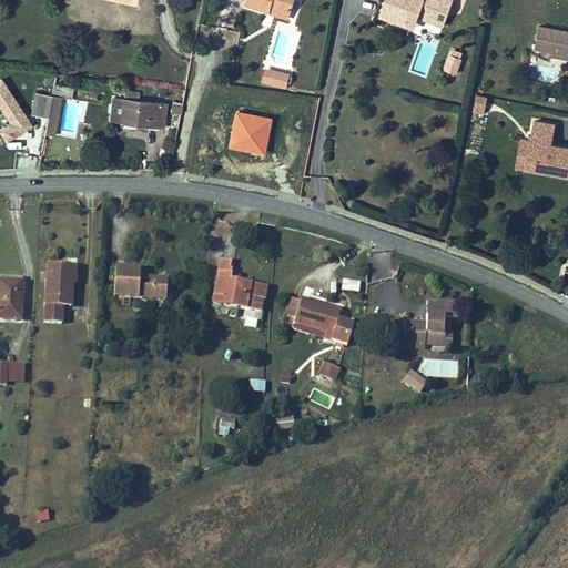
[(272,4),(288,10),(291,0),(247,0),(247,2),(271,9),(272,4)]
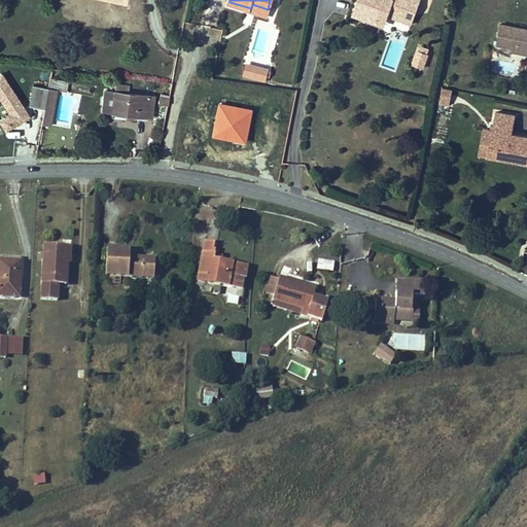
[(358,0),(354,13),(362,16),(364,11),(386,20),(388,13),(412,23),(419,0),(358,0)]
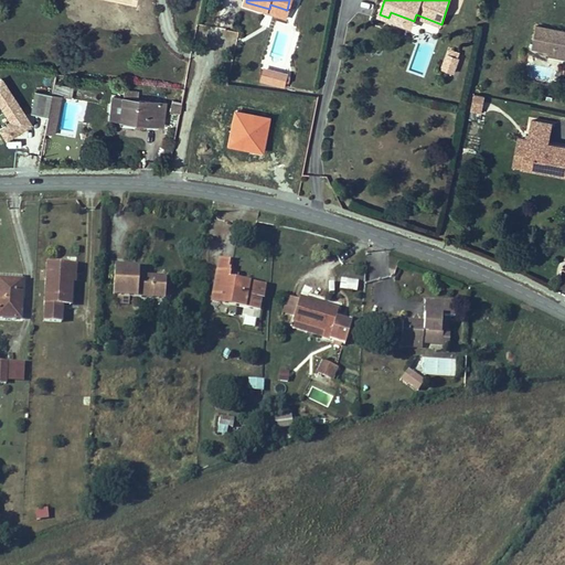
[(286,18),(287,10),(270,4),(269,9),(268,12),(286,18)]
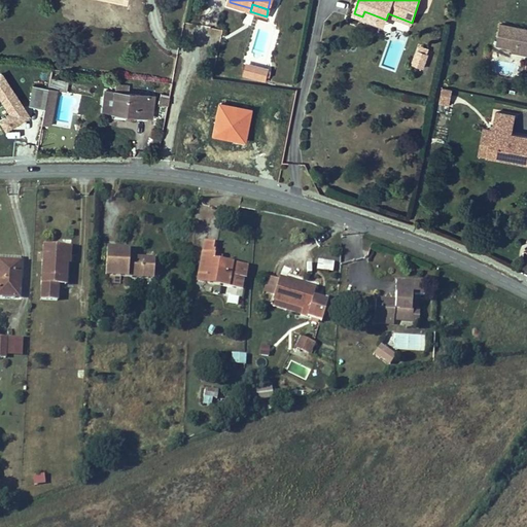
[(526,27),(501,23),(497,42),(514,46),(526,48),(526,27)]
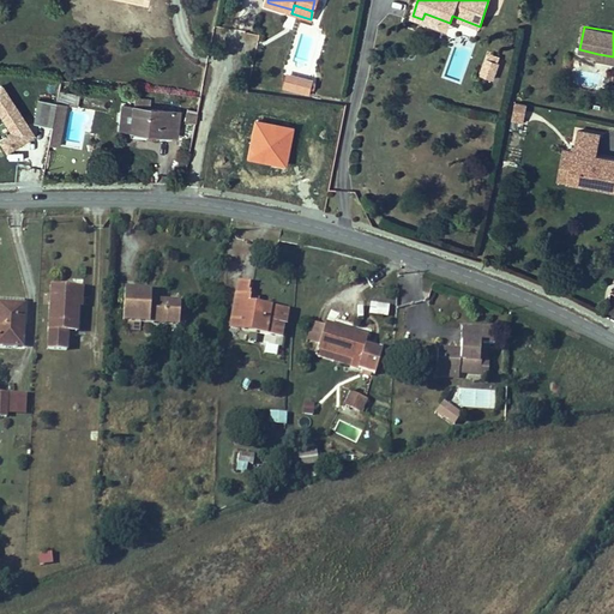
[(499,55),(487,52),(480,73),(494,78),(500,61),(498,60),(499,55)]
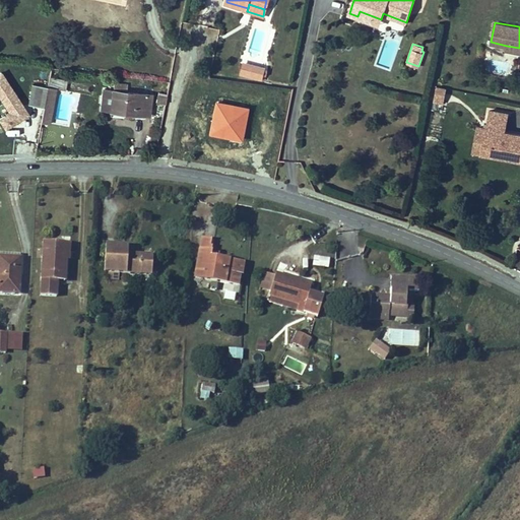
[(243,62),(240,72),(249,74),(252,64),(243,62)]
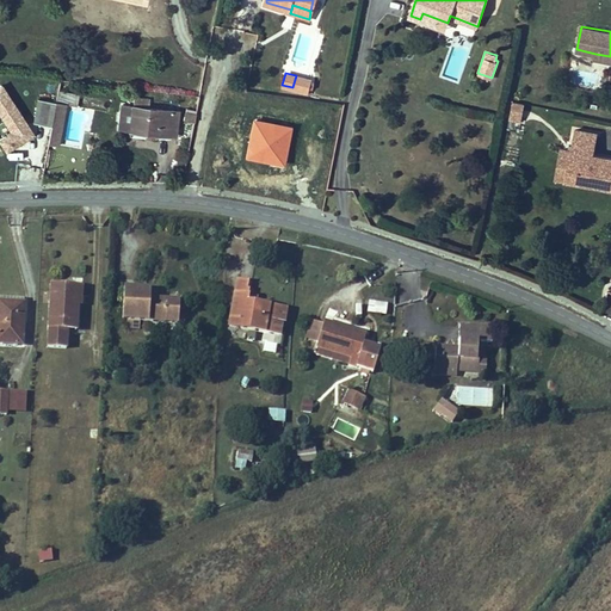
[(310,79),(296,75),(292,87),(307,91),(310,79)]
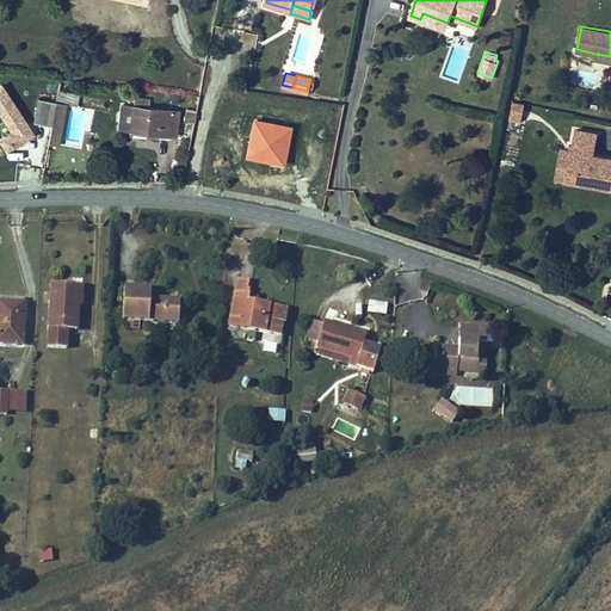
[(8,147),(20,140),(34,130),(1,84),(0,84),(0,109),(13,128),(0,136),(8,147)]
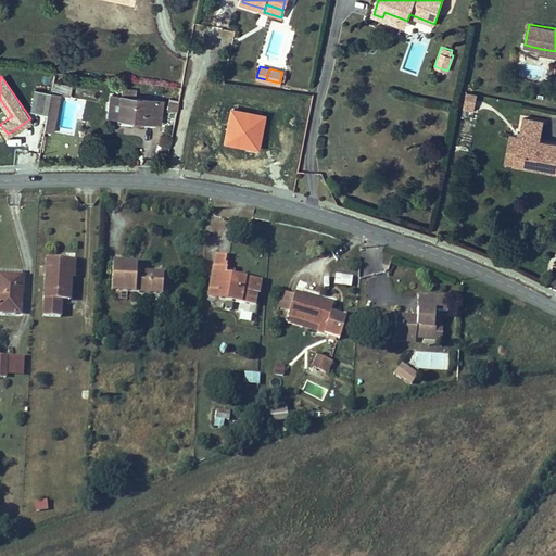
[(71,95),(73,86),(53,83),(46,129),(53,130),(60,92),(71,95)]
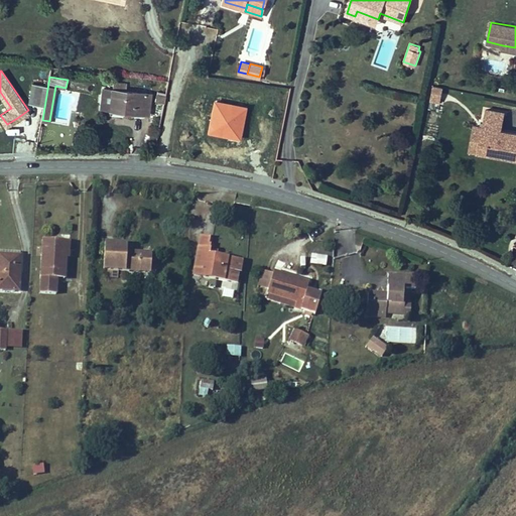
[(111,104),(124,106),(124,111),(149,114),(152,93),(127,90),(128,82),(114,81),(113,89),(111,104)]
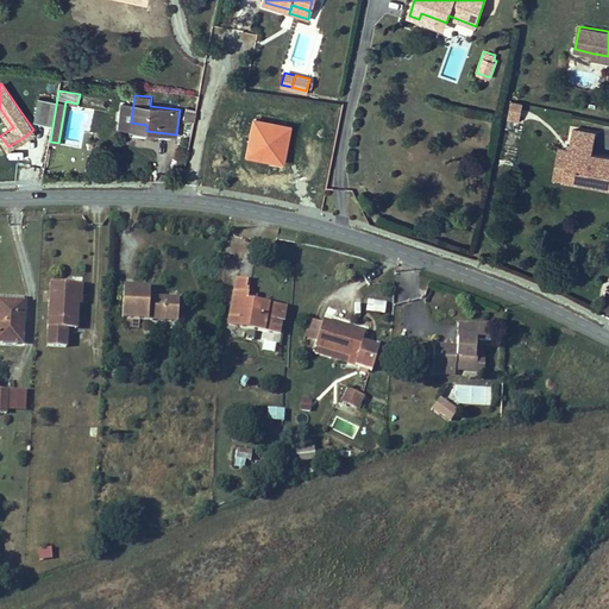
[(522,102),(509,100),(506,119),(520,120),(522,102)]
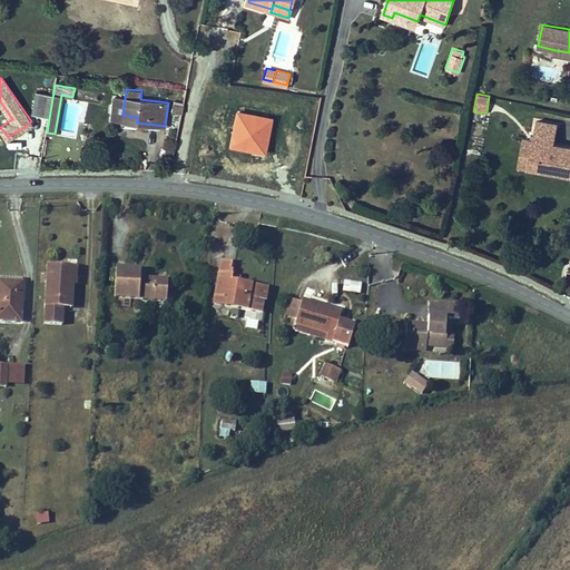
[(123,115),(125,98),(115,97),(112,97),(110,120),(121,121),(123,115)]
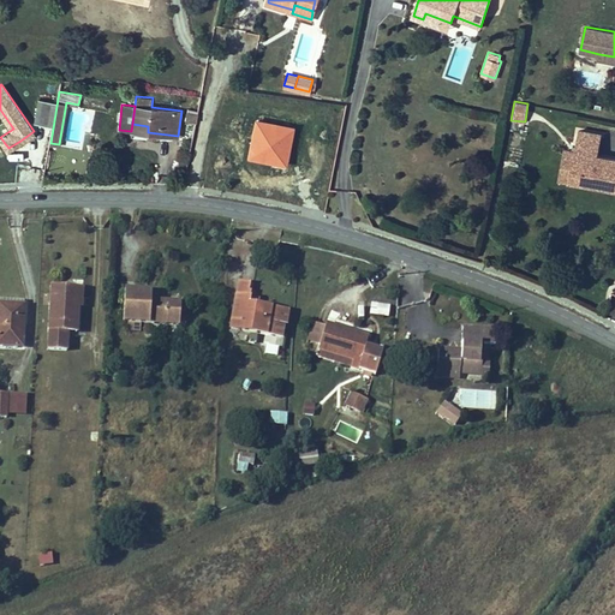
[(614,157),(599,155),(603,133),(579,130),(575,150),(571,180),(592,184),(593,180),(597,180),(596,185),(614,187),(614,157)]
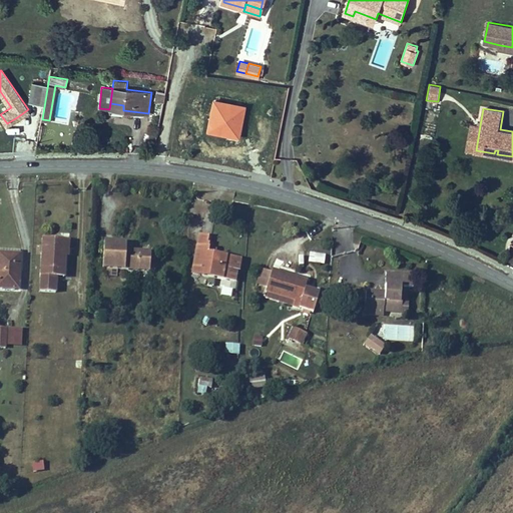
[(476,150),(480,125),(473,124),(468,148),(476,150)]
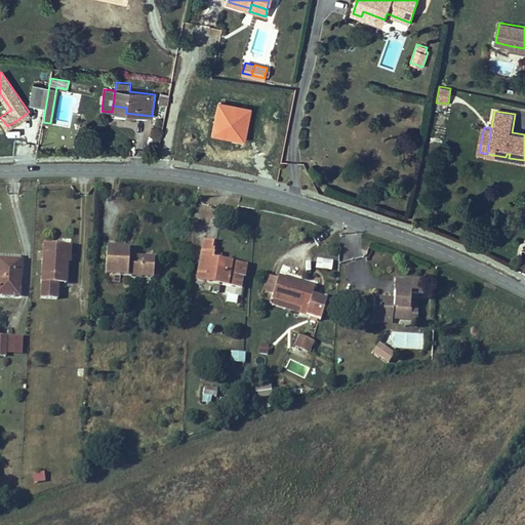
[(239,285),(240,272),(234,272),(235,264),(213,260),(215,248),(211,247),(212,239),(202,238),(197,280),(239,285)]
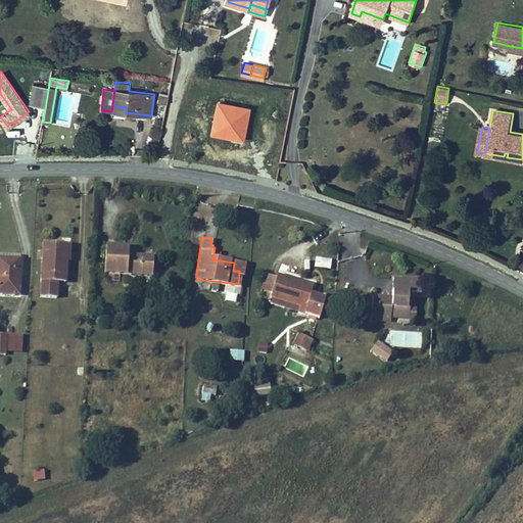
[(64,281),(67,241),(47,240),(43,296),(57,297),(58,280),(64,281)]
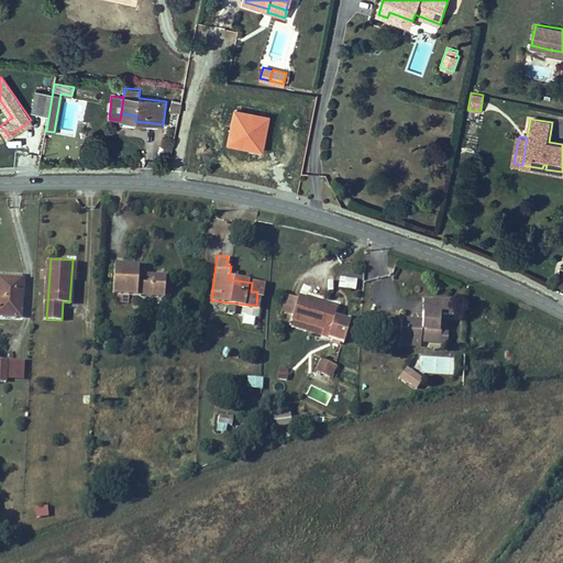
[(117,294),(131,295),(165,296),(166,275),(164,273),(140,272),(140,265),(113,264),(113,294),(117,294)]
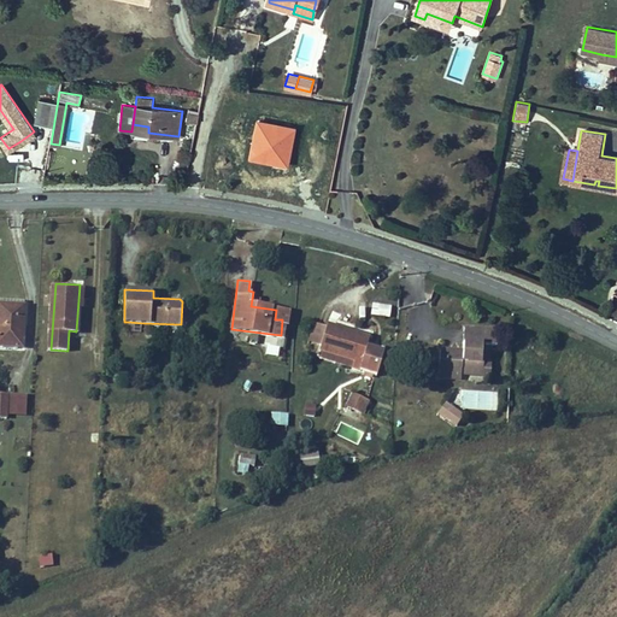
[(24,305),(23,305),(0,303),(0,344),(22,345),(24,305)]
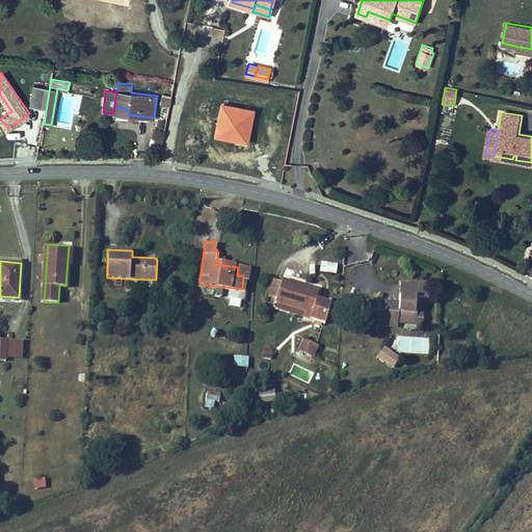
[(336,273),(337,263),(320,262),(319,272),(336,273)]
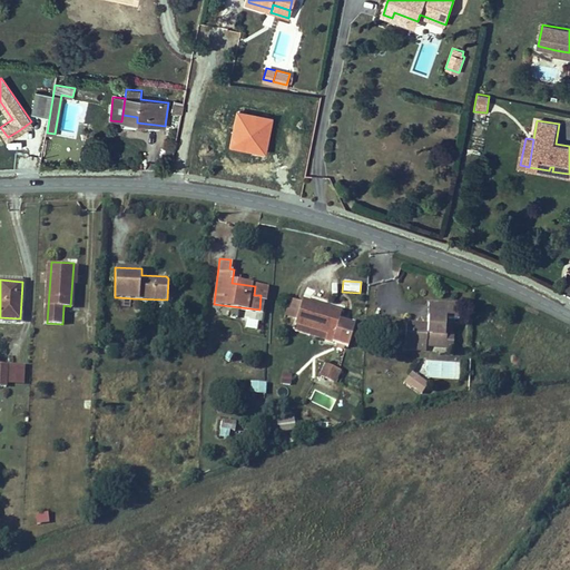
[(254,295),(261,295),(263,296),(265,287),(255,286),(254,295)]
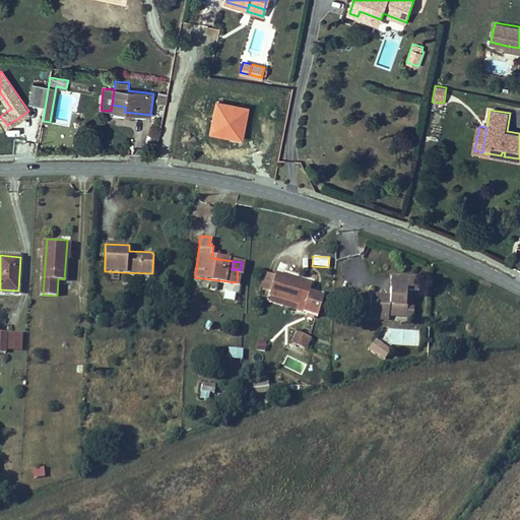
[(269,291),(275,270),(263,267),(263,268),(257,289),(269,293),(269,291)]
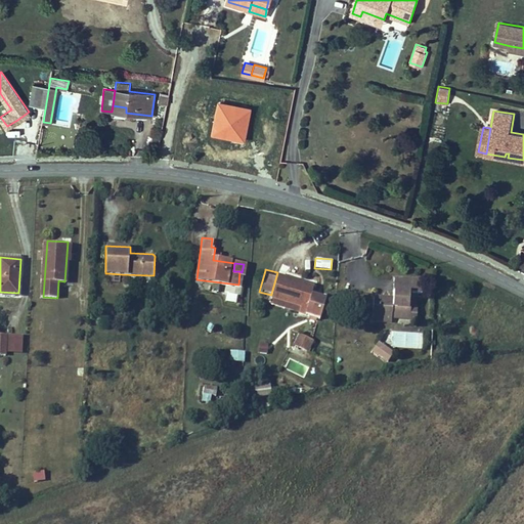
[(271,294),(308,304),(306,312),(322,317),(328,298),(310,293),(313,282),(277,272),(271,294)]
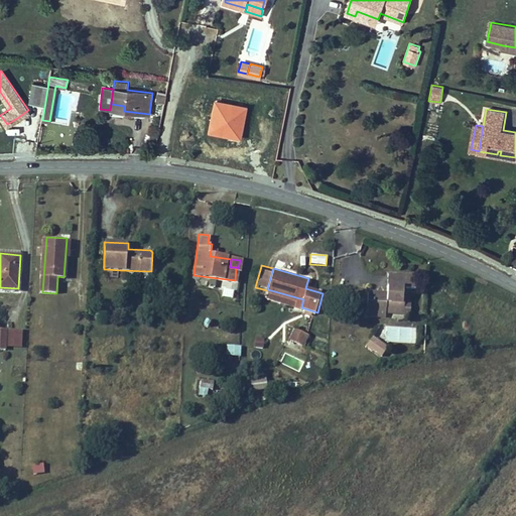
[(405,304),(405,302),(406,287),(418,288),(418,273),(389,271),(388,292),(369,292),(368,307),(387,308),(387,303),(405,304)]
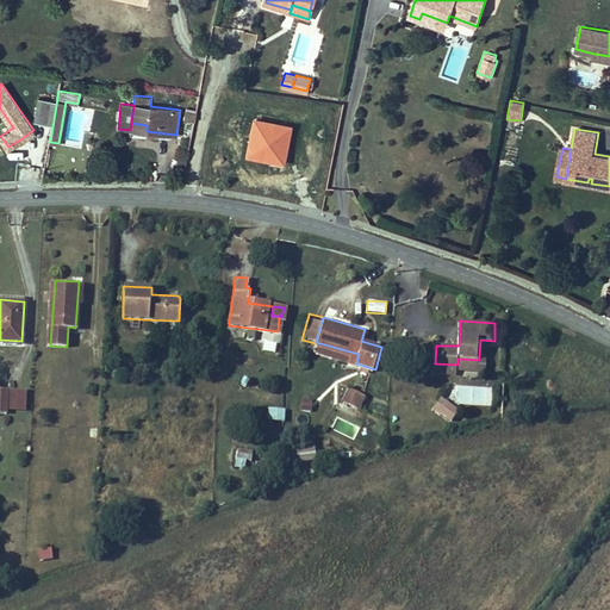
[(356,363),(359,354),(316,342),(316,343),(313,352),(356,363)]
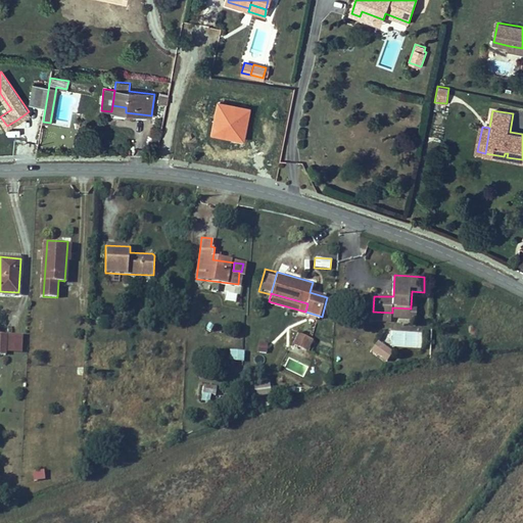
[(417,306),(411,306),(411,308),(392,307),(392,313),(373,312),(373,319),(393,320),(393,317),(414,318),(416,318),(417,306)]
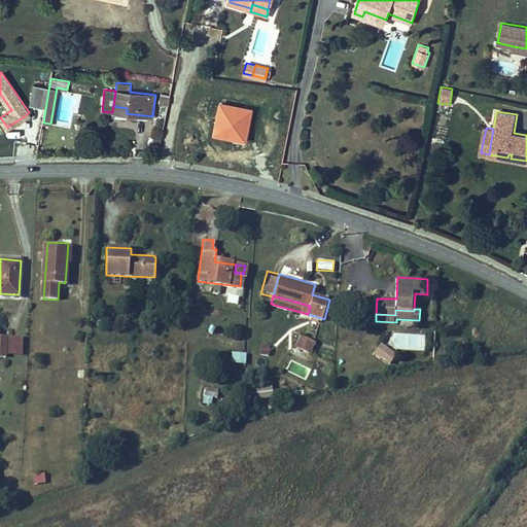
[(0,354),(6,355),(6,352),(23,353),(24,335),(0,334),(0,354)]
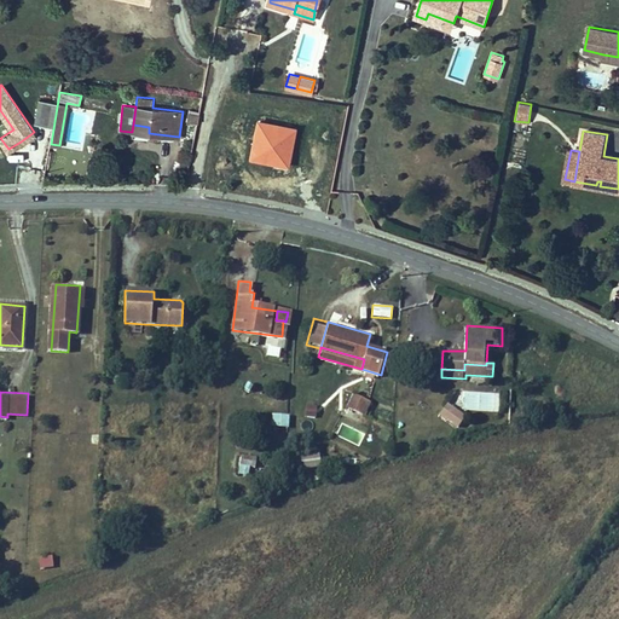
[(362,415),(369,403),(354,395),(348,409),(362,415)]
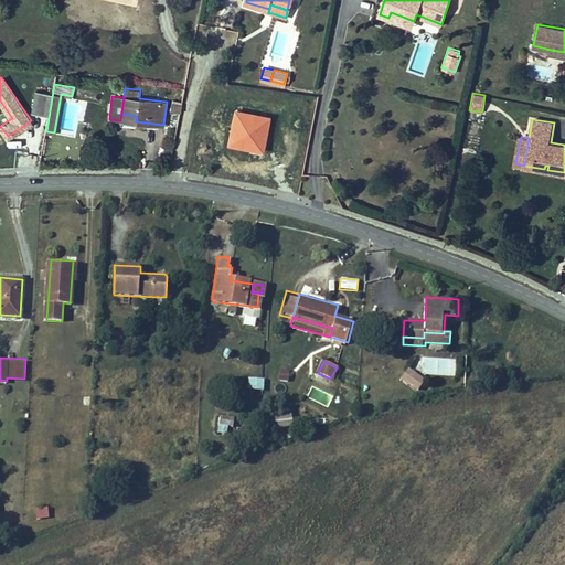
[(418,390),(424,382),(408,369),(403,376),(418,390)]
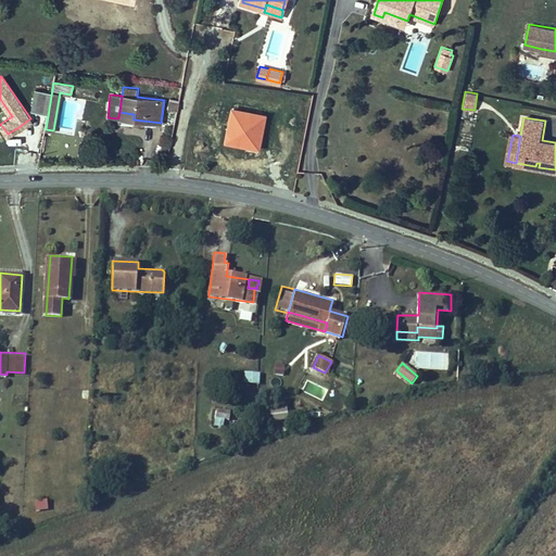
[(286,365),(275,364),(274,376),(285,377),(286,365)]
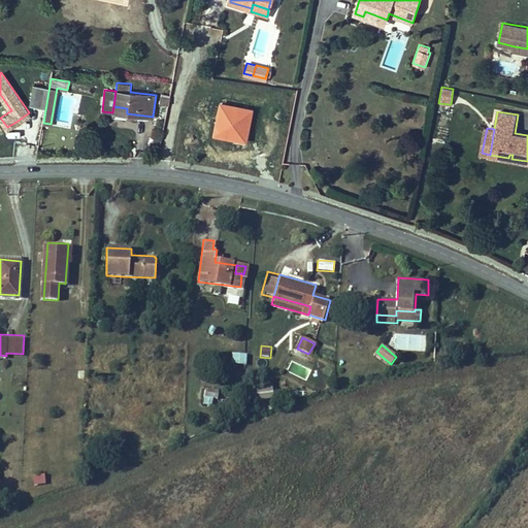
[(246,354),(231,354),(231,363),(246,363),(246,354)]
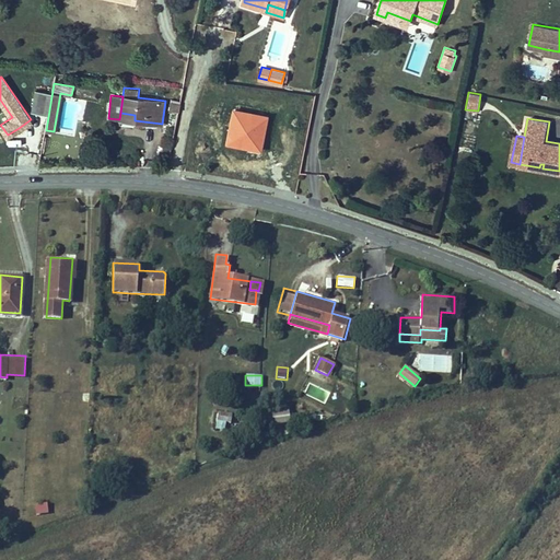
[(224,427),(225,417),(226,411),(213,409),(212,418),(220,419),(219,426),(224,427)]
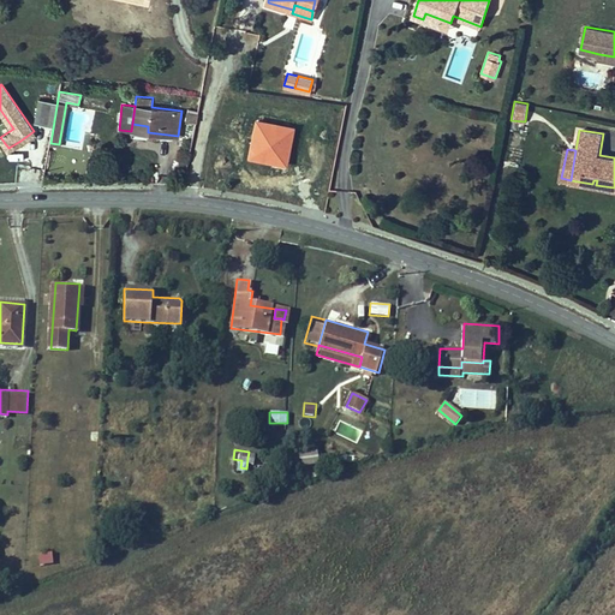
[(317,452),(287,453),(288,466),(318,464),(317,452)]
